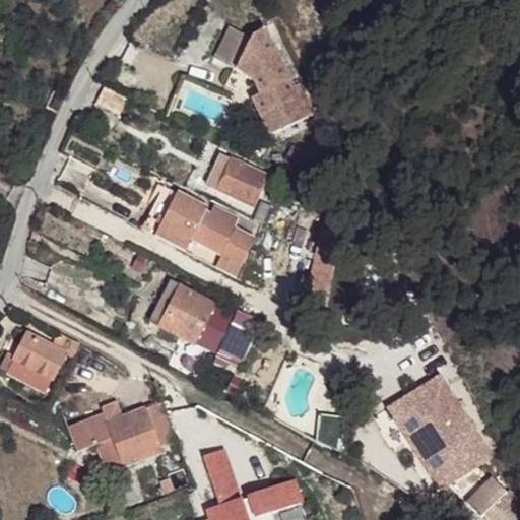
[(229,27),(213,58),(236,69),(235,70),(253,83),(259,94),(251,99),(269,135),(314,113),(300,83),(293,86),(263,29),(252,36),(250,39),(229,27)]
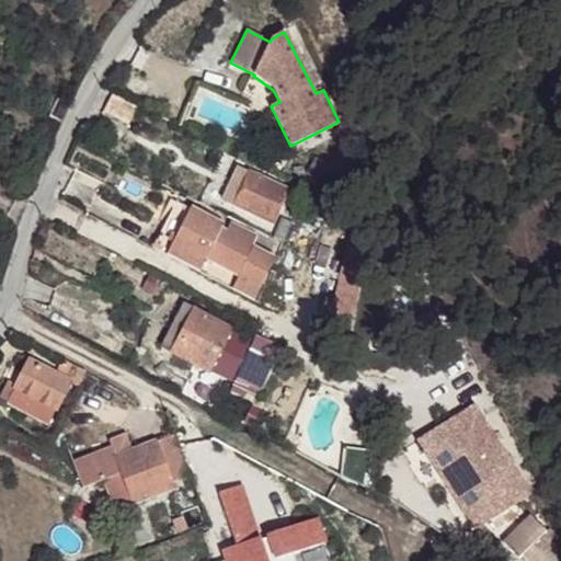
[(113,95),(104,112),(128,124),(137,107),(113,95)]
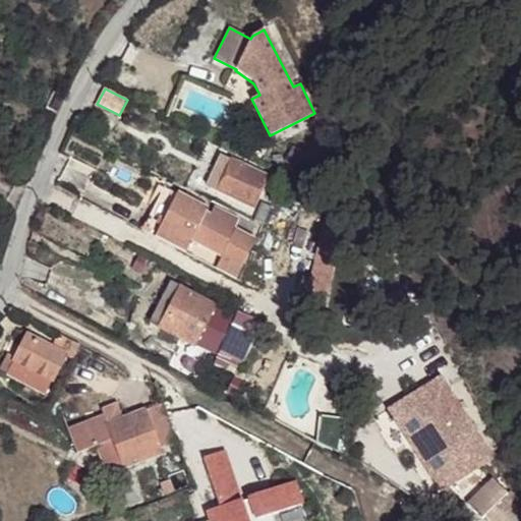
[(247,141),(245,146),(258,153),(261,148),(247,141)]
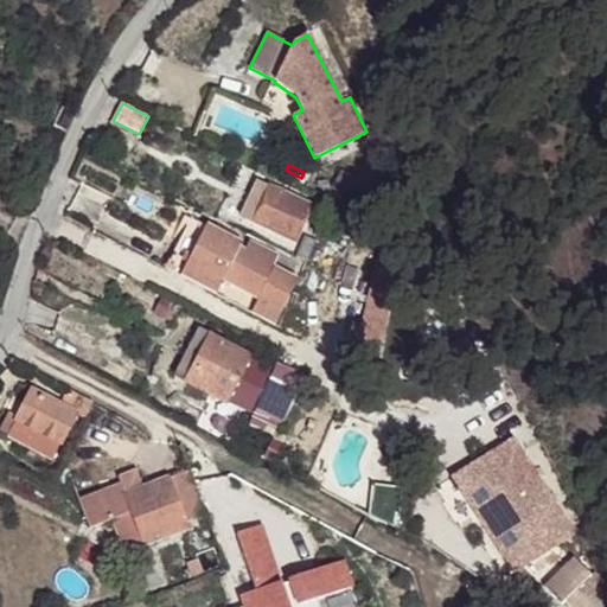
[(333,187),(344,195),(353,178),(343,171),(333,187)]
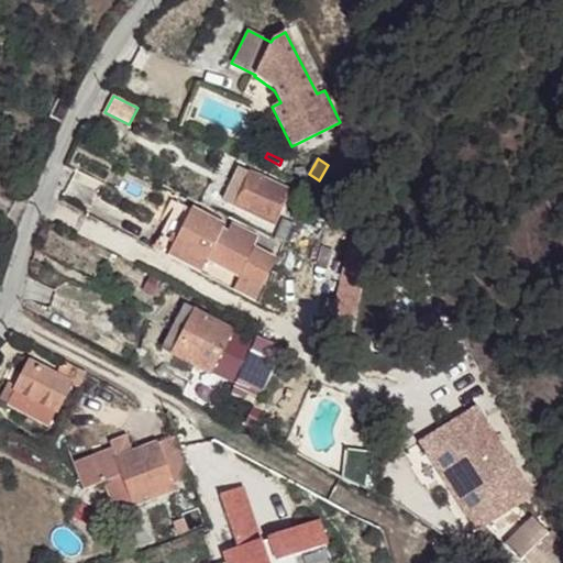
[(238,167),(222,201),(272,223),(287,190),(238,167)]
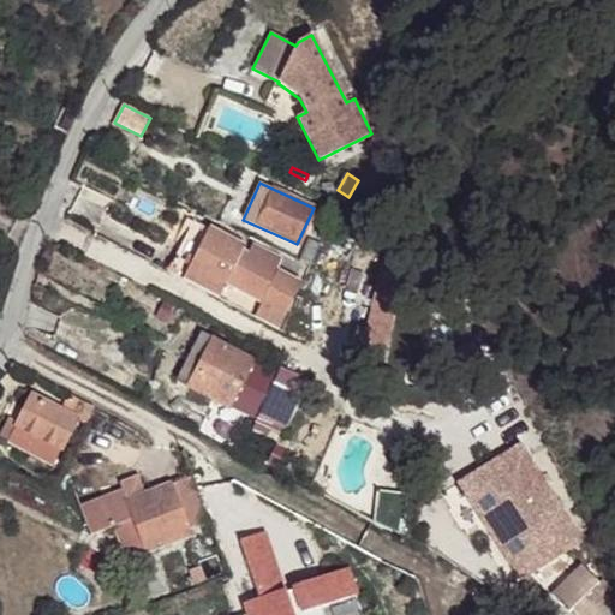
[(329,221),(336,206),(326,201),(318,218),(329,221)]
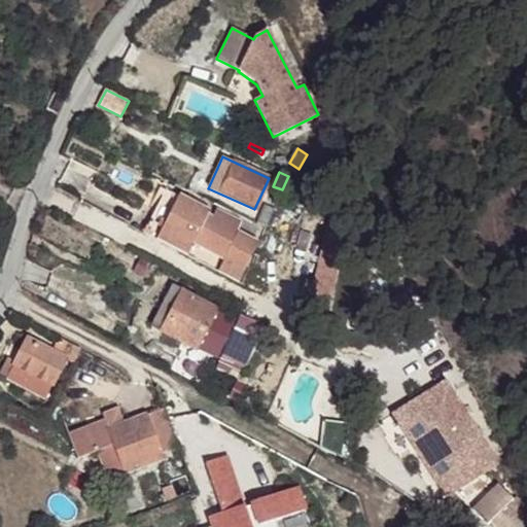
[(237,233),(242,222),(216,210),(213,217),(208,215),(210,211),(165,189),(143,234),(170,247),(172,242),(190,251),(194,244),(224,259),(245,269),(257,243),(237,233)]
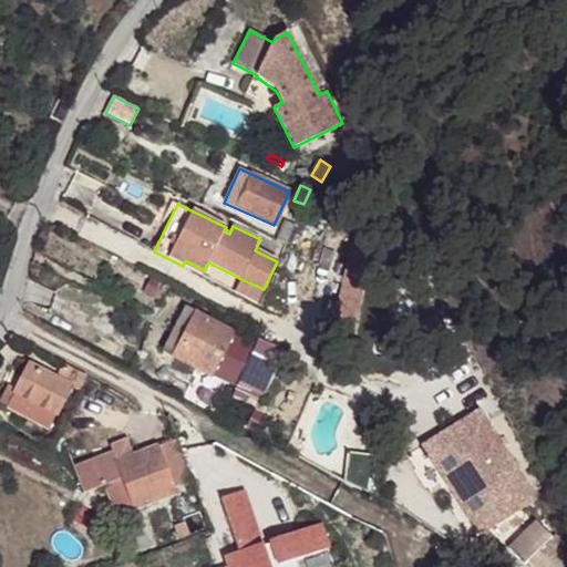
[(276,239),(286,244),(295,226),(285,220),(276,239)]
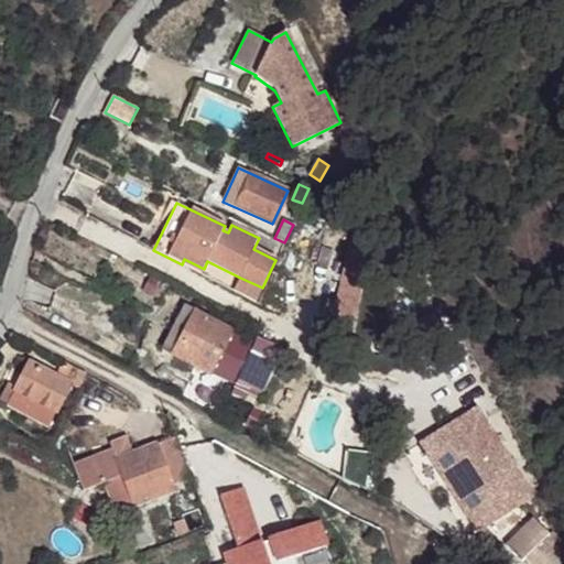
[(204,269),(184,259),(182,264),(201,274),(204,269)]
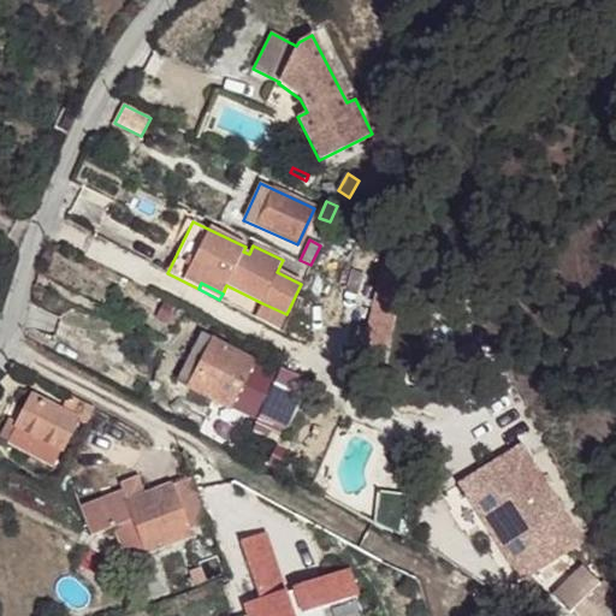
[(286,314),(262,303),(255,318),(278,330),(286,314)]
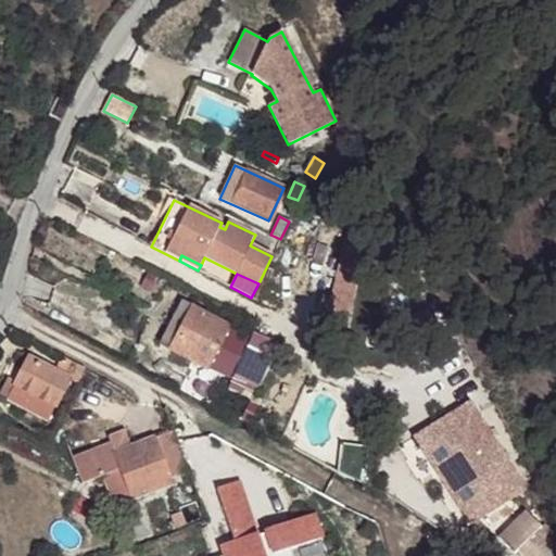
[(181,301),(159,343),(169,349),(191,306),(181,301)]
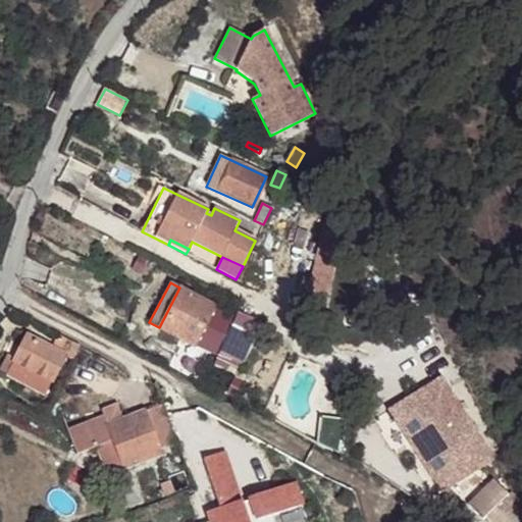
[(179,288),(159,327),(195,347),(197,344),(218,355),(235,320),(213,309),(214,306),(179,288)]
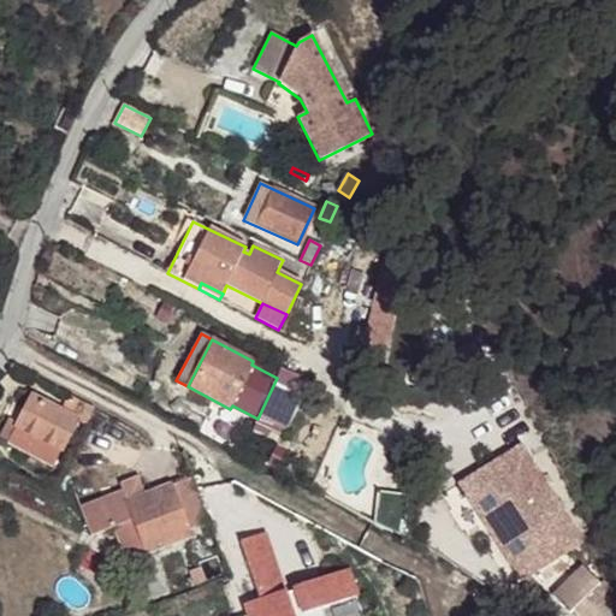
[(284,442),(312,379),(282,366),(277,378),(258,419),(254,428),(284,442)]
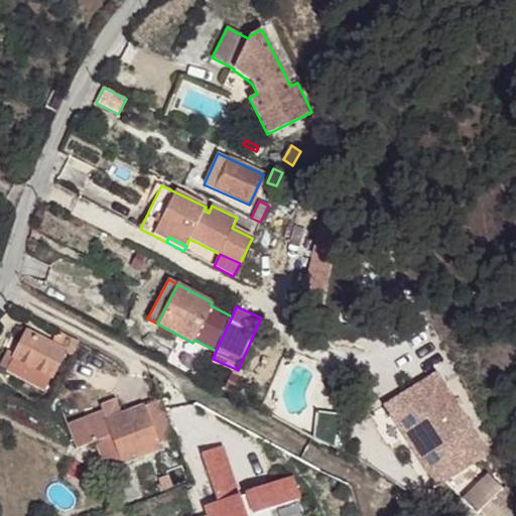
[(79,342),(60,333),(54,346),(25,331),(13,355),(7,352),(0,365),(0,366),(28,381),(34,370),(50,378),(65,352),(72,355),(79,342)]
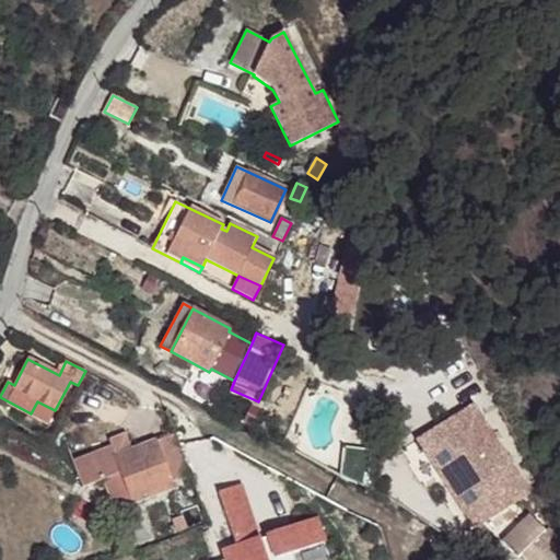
[(49,422),(55,410),(37,401),(31,413),(49,422)]
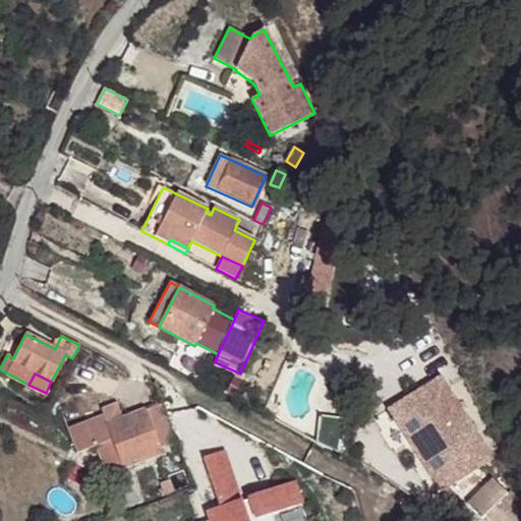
[(116,404),(102,410),(104,415),(67,429),(76,453),(95,446),(106,442),(112,458),(119,455),(124,468),(162,453),(160,448),(176,442),(161,404),(145,410),(145,409),(122,418),(116,404)]
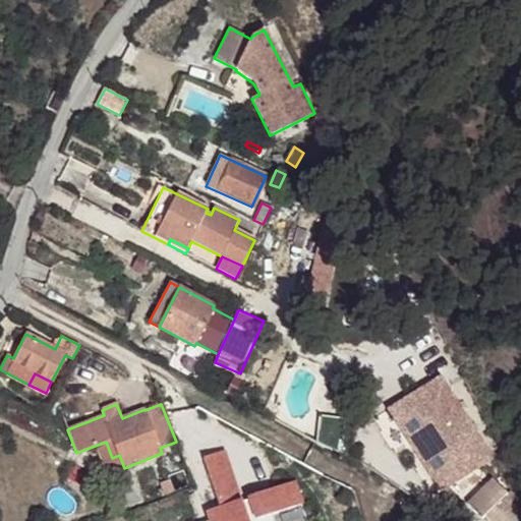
[(341,453),(347,418),(321,414),(316,441),(341,453)]
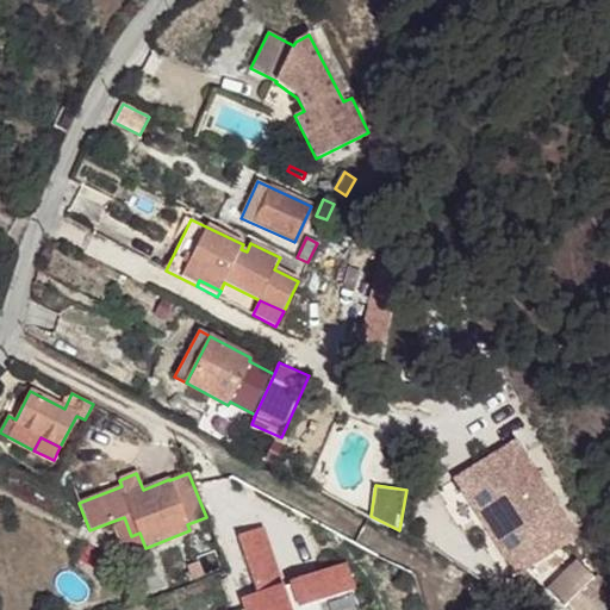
[(124,556),(145,548),(139,533),(131,536),(124,517),(111,522),(124,556)]
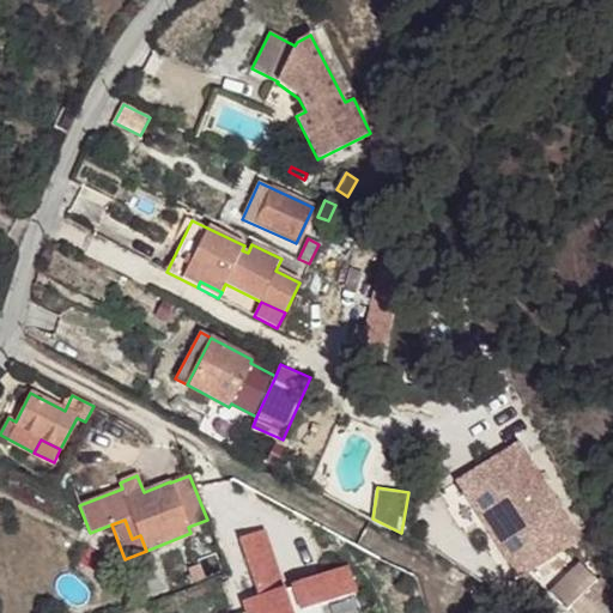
[(320,612),(317,606),(321,605),(356,593),(346,568),(291,587),(292,588),(295,594),(286,596),(284,590),(284,589),(283,590),(262,530),(238,539),(259,596),(243,602),(246,612),(320,612)]
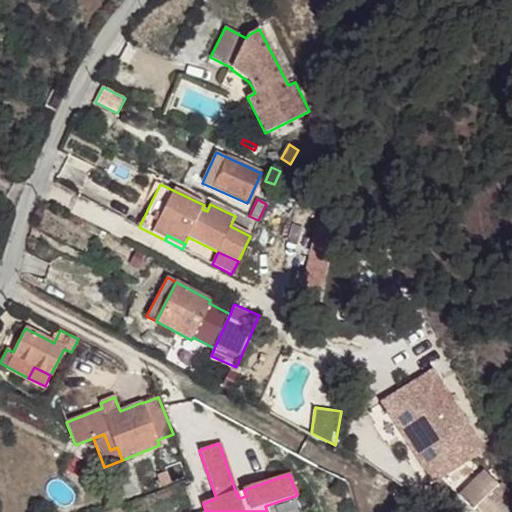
[(171,482),(167,471),(157,475),(161,486),(171,482)]
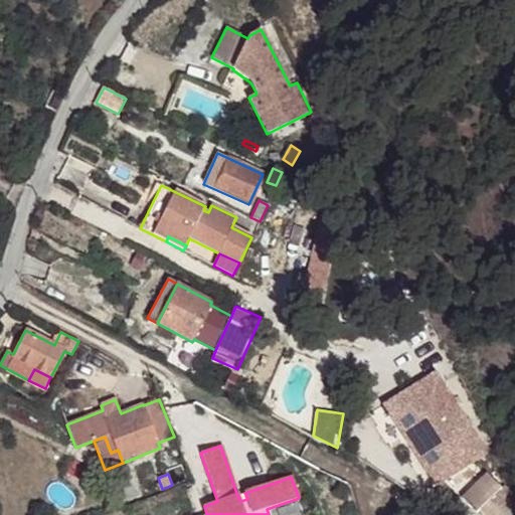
[(486,474),(462,498),(476,513),(481,509),(486,514),(514,514),(514,497),(504,486),(501,489),(486,474)]
